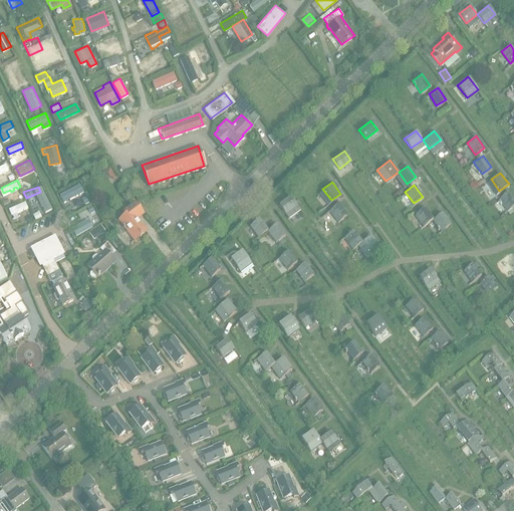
[(499,198),(507,209),(513,204),(513,199),(508,191),(499,198)]
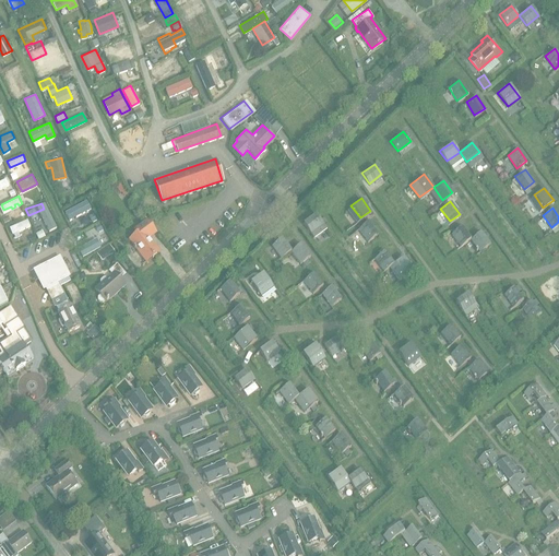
[(302,222),(313,235),(325,226),(316,212),(302,222)]
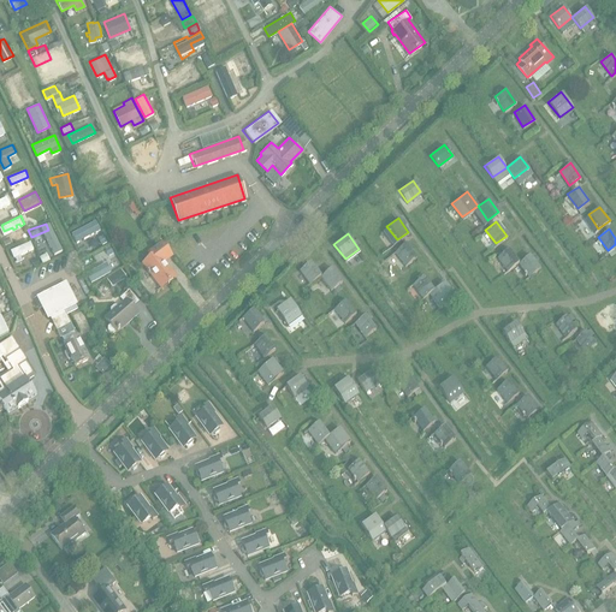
[(13,256),(34,247),(30,239),(10,249),(13,256)]
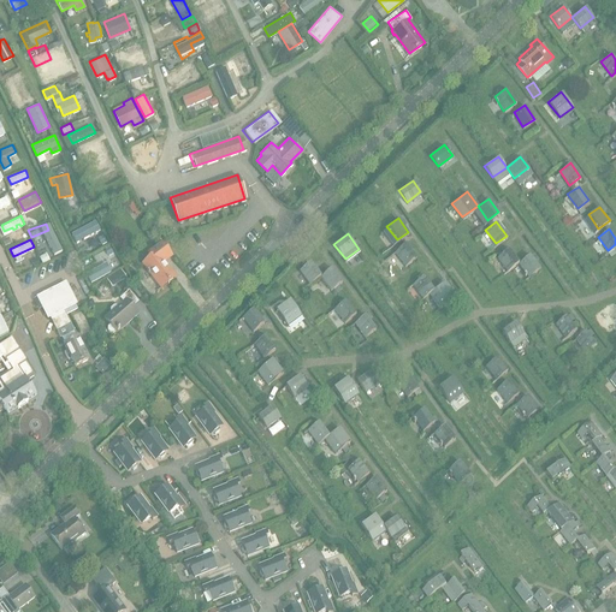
[(160,285),(175,274),(163,260),(170,254),(160,242),(147,251),(150,255),(142,262),(160,285)]
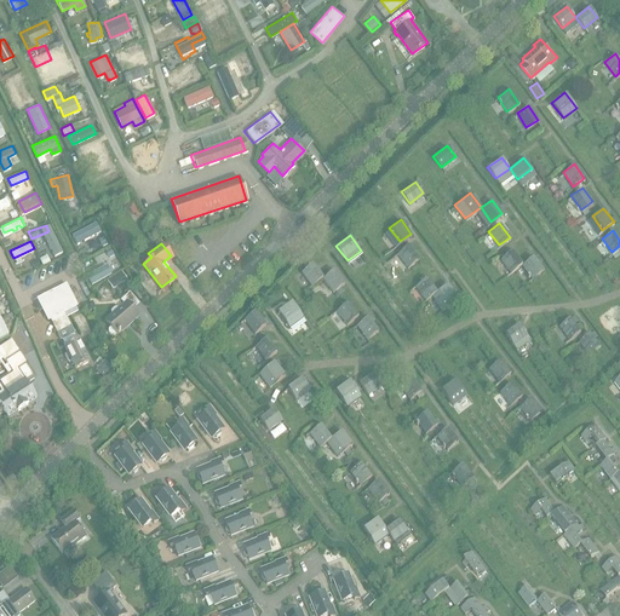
[(397,252),(407,265),(418,258),(408,243),(397,252)]
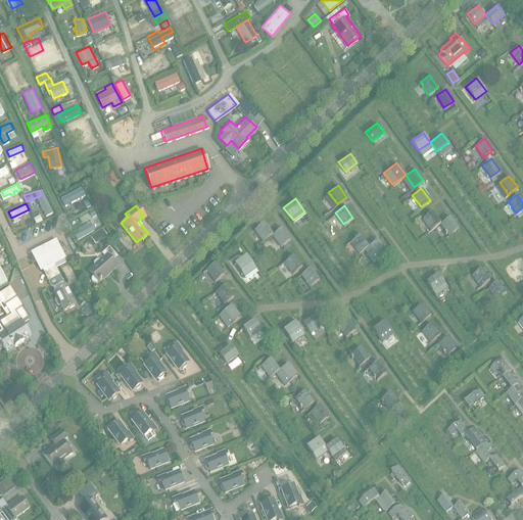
[(430,229),(439,222),(431,209),(422,217),(430,229)]
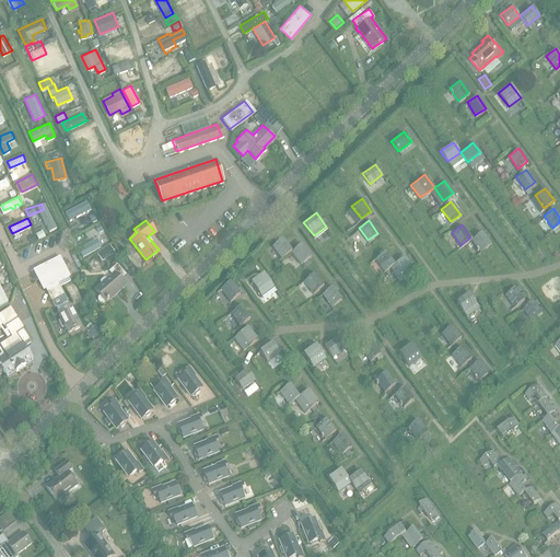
[(481,230),(470,238),(480,251),(491,243),(481,230)]
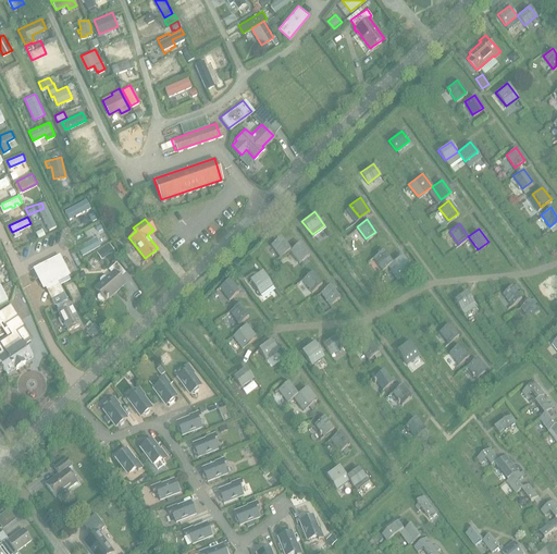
[(280,256),(289,249),(289,248),(280,235),(270,243),(280,256)]
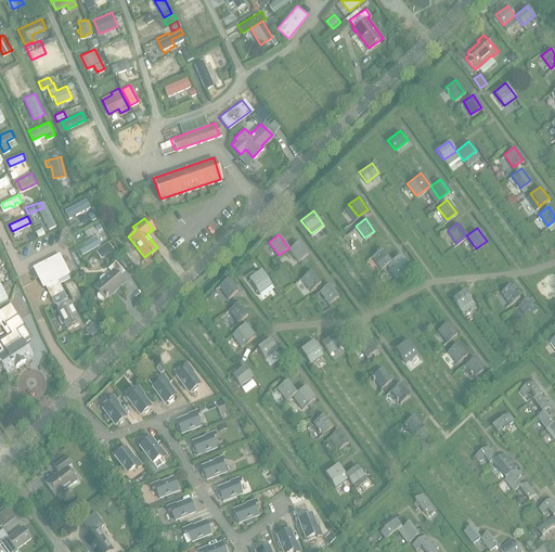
[(288,247),(288,248),(297,260),(308,254),(298,241),(288,247)]
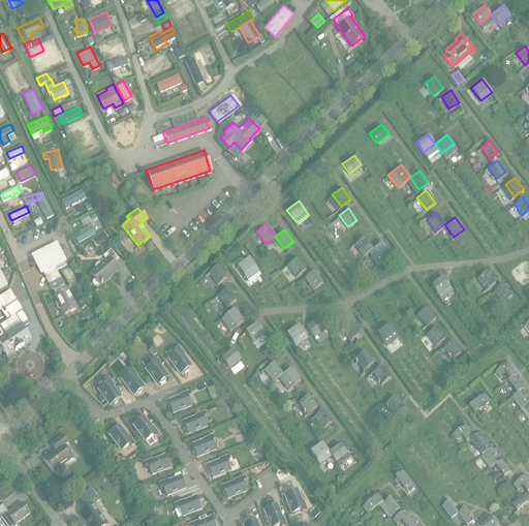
[(372,248),(370,245),(364,236),(353,243),(363,254),(368,251),(372,248)]
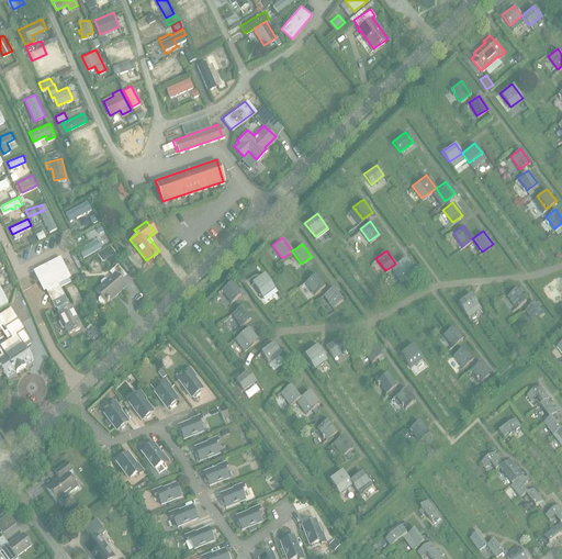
[(395,264),(391,267),(401,279),(415,269),(405,256),(403,253),(393,260),(395,264)]
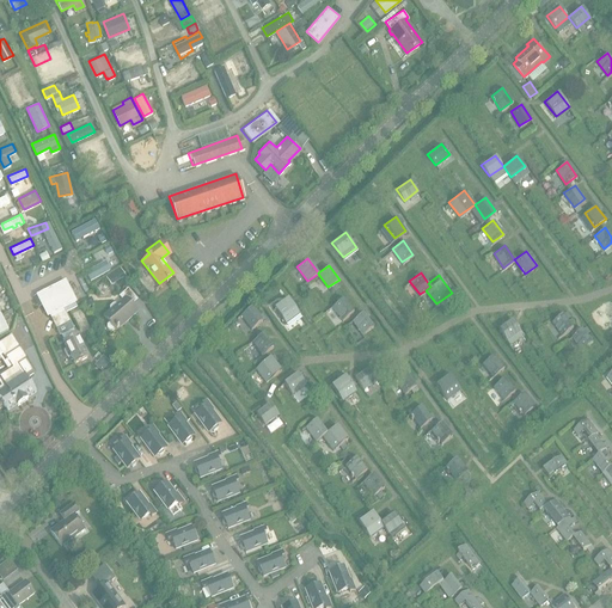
[(136,311),(130,304),(136,298),(127,287),(118,294),(121,299),(116,302),(115,301),(112,301),(110,304),(110,306),(111,307),(102,314),(108,321),(106,323),(106,326),(109,329),(111,329),(115,326),(115,327),(136,311)]
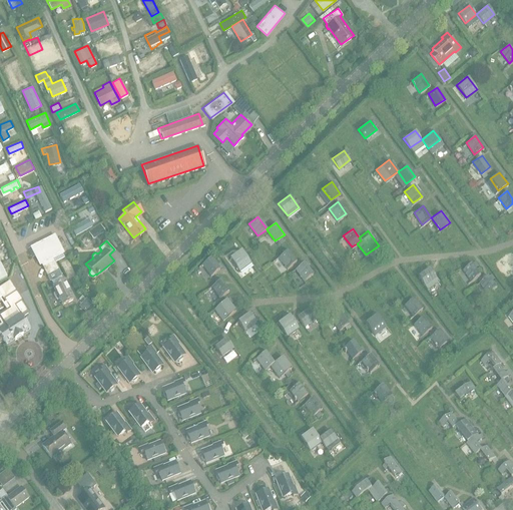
[(229,257),(238,270),(250,262),(240,248),(229,257)]
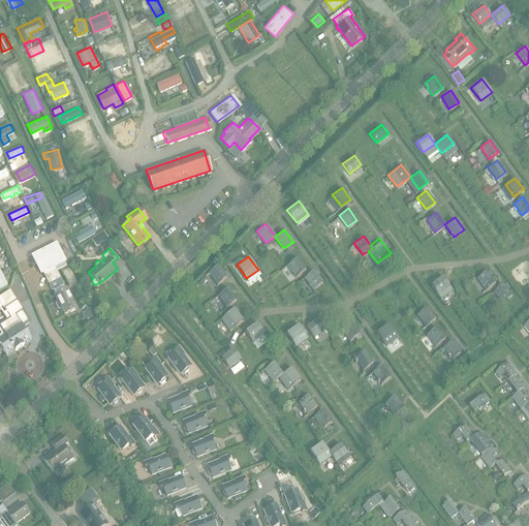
[(286,264),(296,276),(305,270),(296,257),(286,264)]
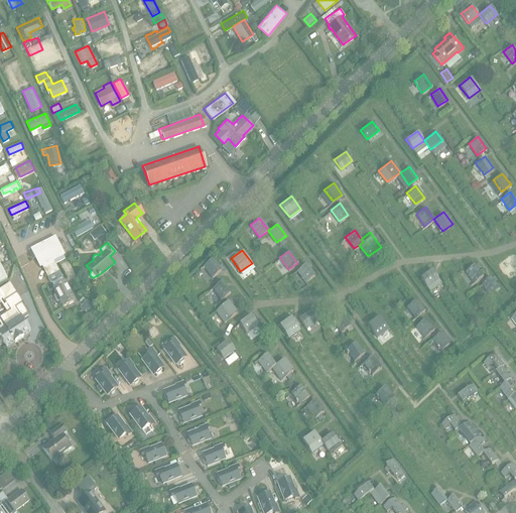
[(203,264),(211,276),(220,269),(212,257),(203,264)]
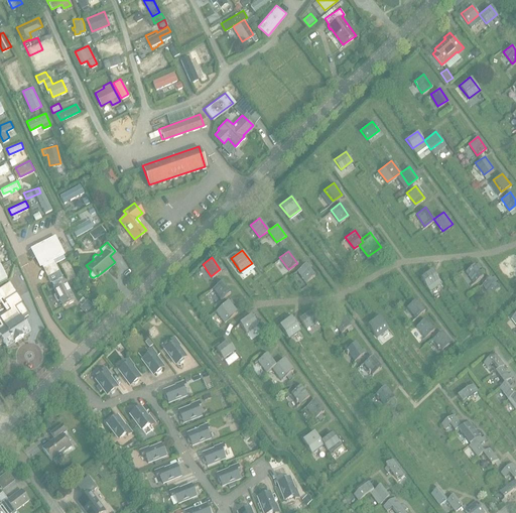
[(296,269),(304,281),(313,274),(305,263),(296,269)]
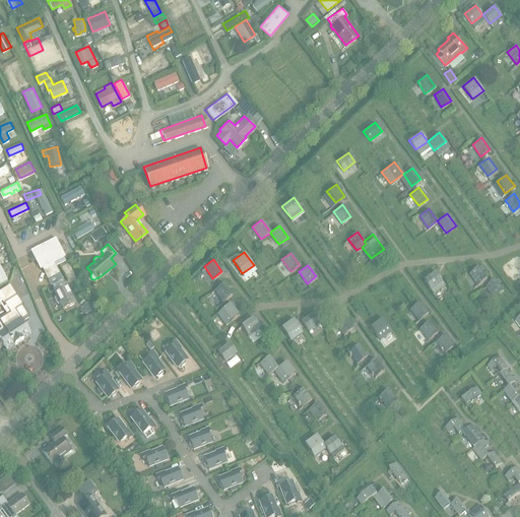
[(469,272),(477,283),(486,276),(478,265),(469,272)]
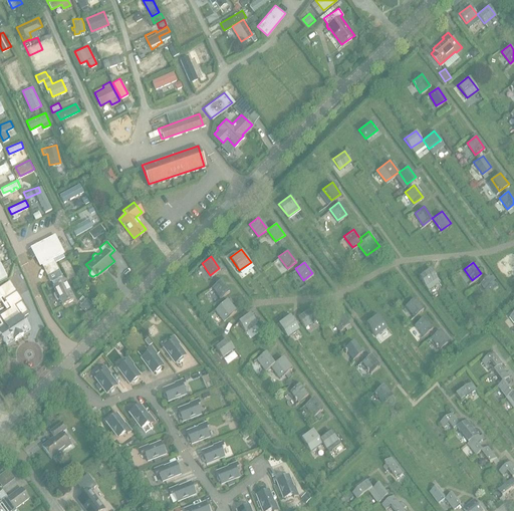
[(418,275),(427,288),(439,280),(430,267),(418,275)]
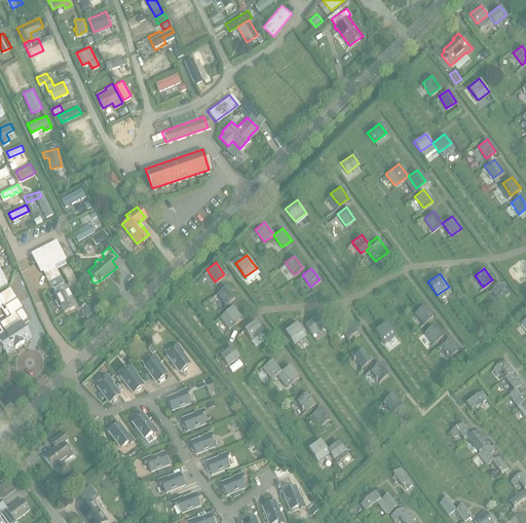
[(65,287),(62,282),(51,287),(54,292),(53,292),(57,297),(53,298),(58,305),(52,307),(57,314),(74,305),(65,287)]
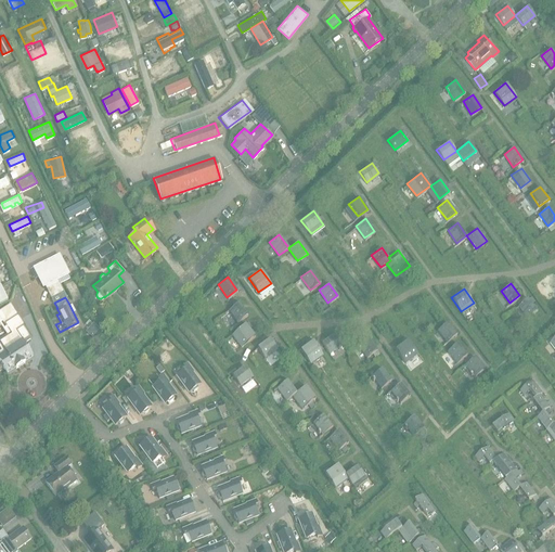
[(518,304),(527,317),(538,309),(528,297),(518,304)]
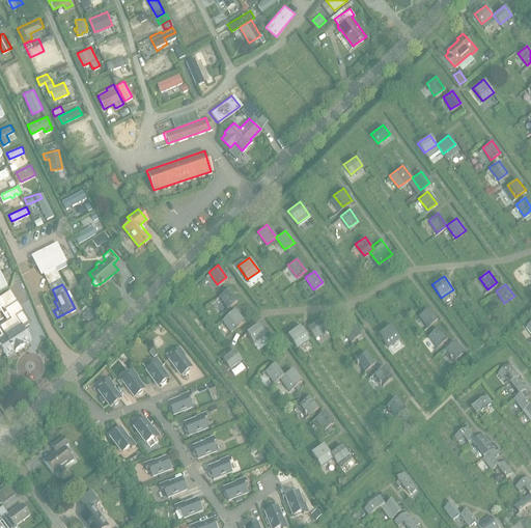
[(9,288),(0,295),(0,308),(6,317),(0,322),(0,331),(1,333),(0,333),(0,346),(5,355),(24,342),(31,338),(23,326),(28,323),(21,311),(23,310),(9,288)]
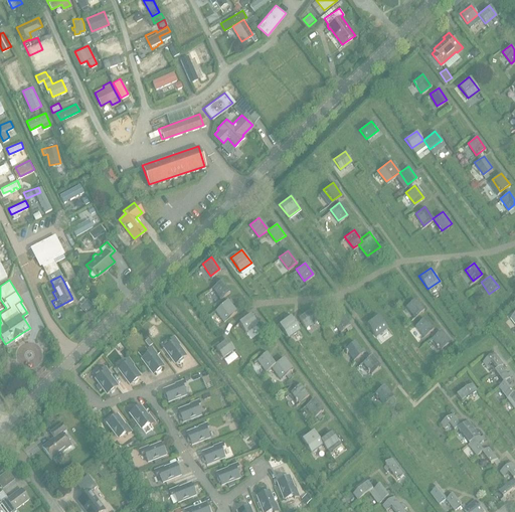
[(211,287),(220,298),(229,291),(220,280),(211,287)]
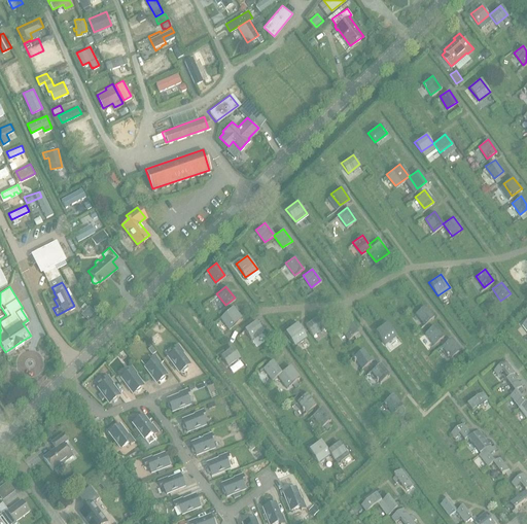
[(415,312),(423,323),(432,317),(424,305),(415,312)]
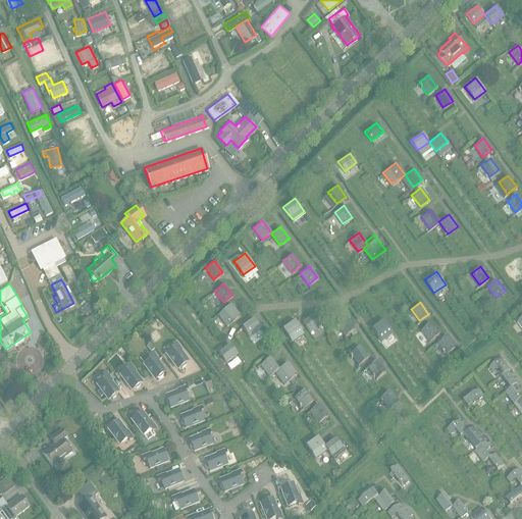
[(221,310),(217,313),(226,324),(229,322),(239,315),(230,303),(221,310)]
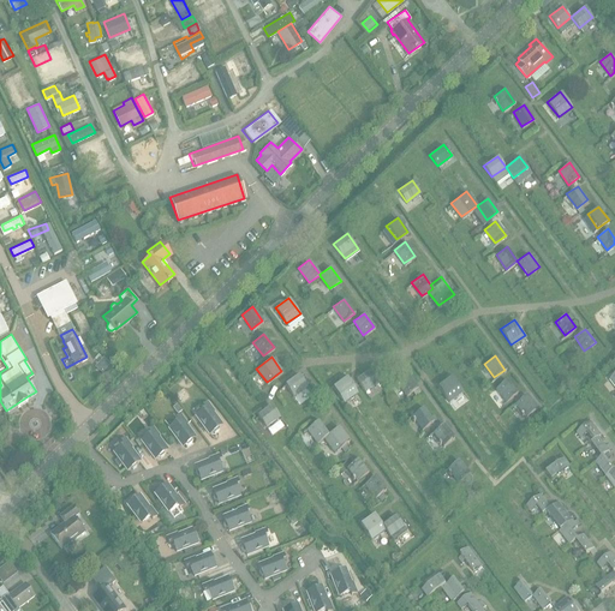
[(356,378),(363,390),(377,379),(370,369),(356,378)]
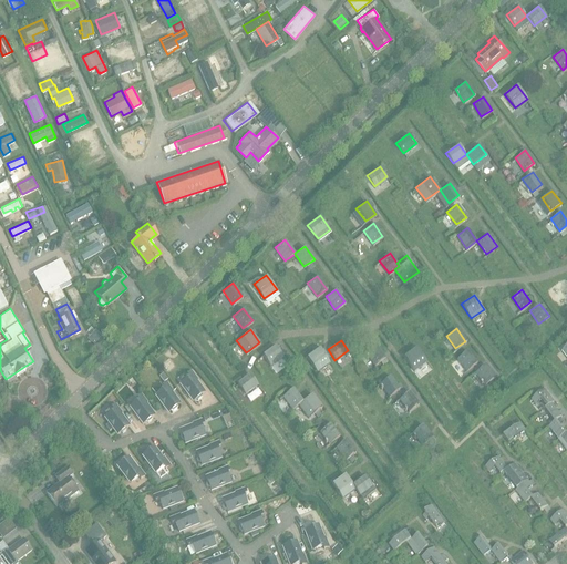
[(364,351),(374,365),(384,357),(375,344),(364,351)]
